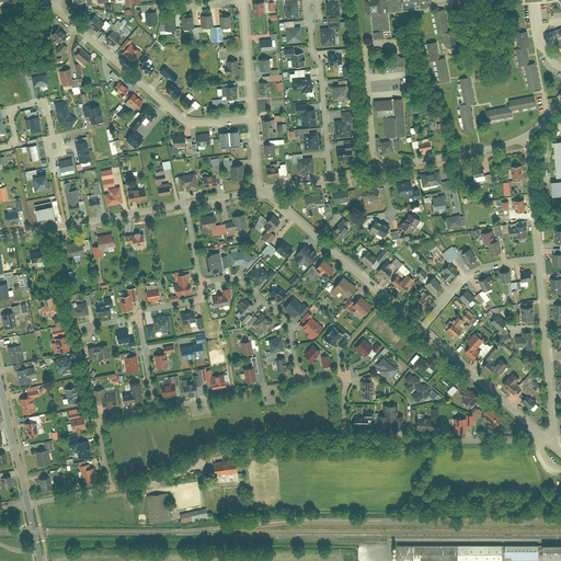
[(296,0),(287,0),(284,0),(286,19),(298,18),(296,0)]
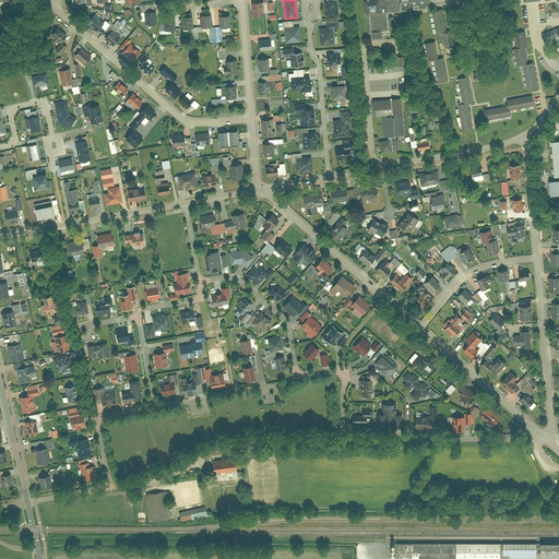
[(365,0),(364,0),(365,15),(368,15),(370,39),(382,38),(381,31),(389,31),(387,12),(431,9),(431,3),(430,0),(365,0)]
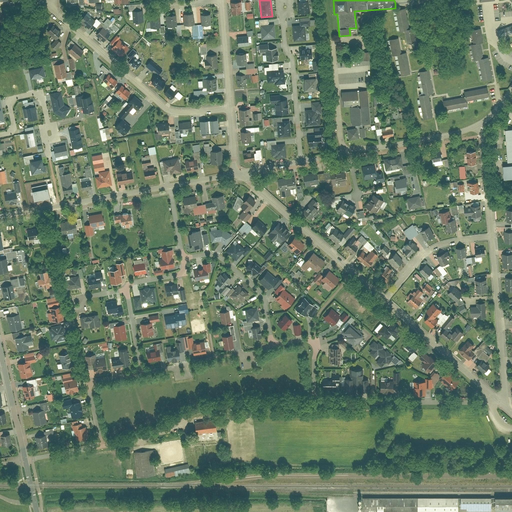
[(309,12),(308,1),(297,2),(298,13),(309,12)]
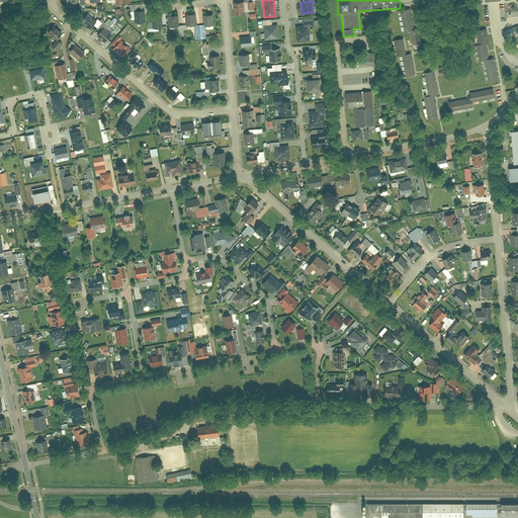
[(242,3),(233,4),(235,14),(243,14),(242,3)]
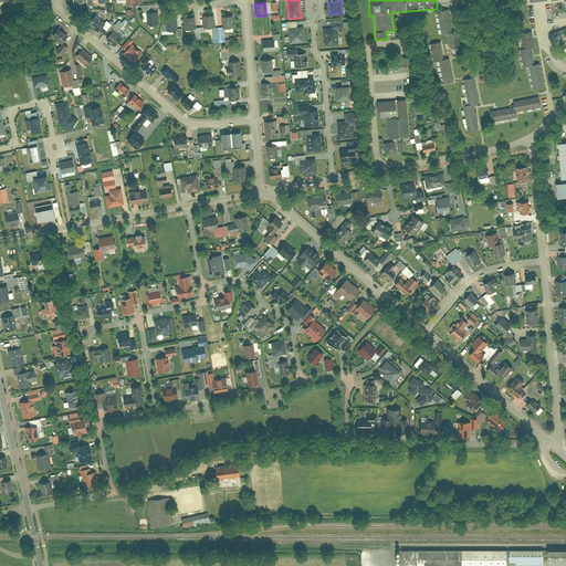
[(147,22),(147,24),(158,24),(158,11),(156,11),(155,4),(143,4),(144,22),(147,22)]
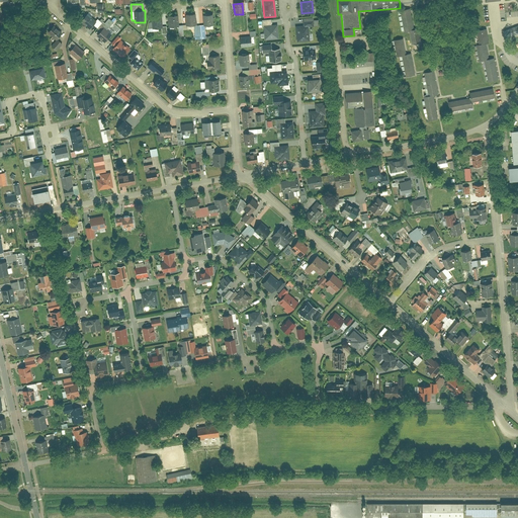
[(410,9),(401,11),(404,28),(410,27),(412,46),(421,44),(419,27),(413,28),(410,9)]
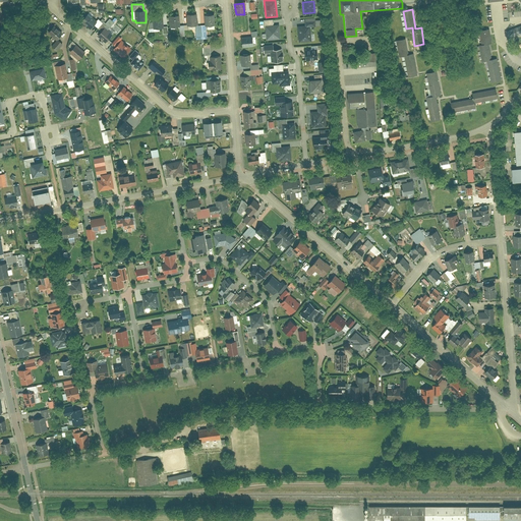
[(87,15),(81,20),(92,29),(94,25),(98,27),(103,21),(99,18),(96,22),(87,15)]
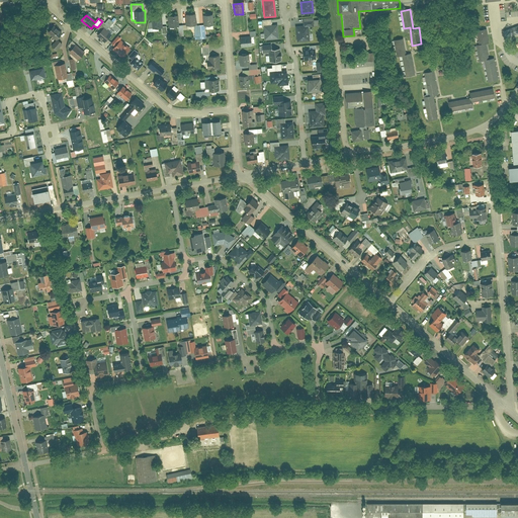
[(177,15),(169,16),(169,26),(178,25),(177,15)]
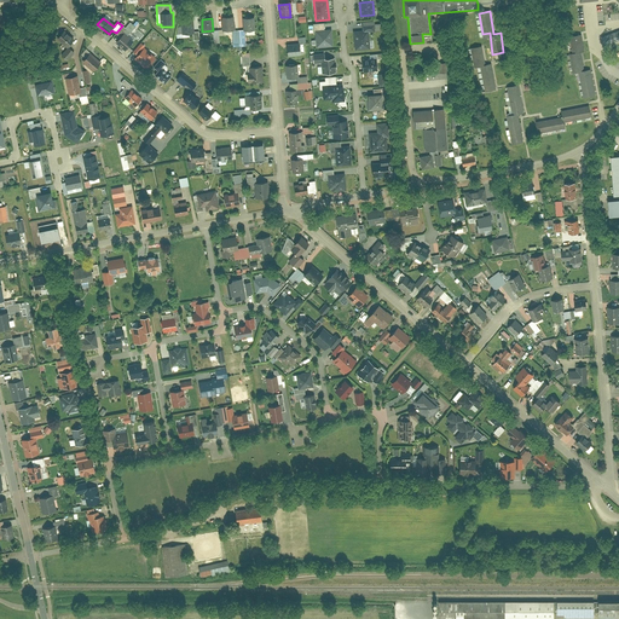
[(254,18),(243,18),(244,33),(254,32),(254,18)]
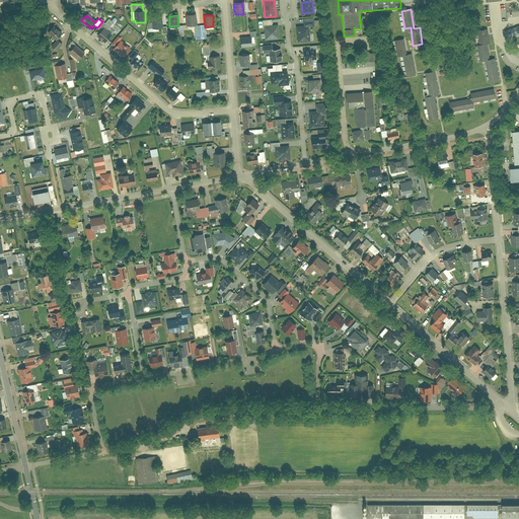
[(161,17),(153,18),(153,22),(149,23),(149,28),(161,27),(161,17)]
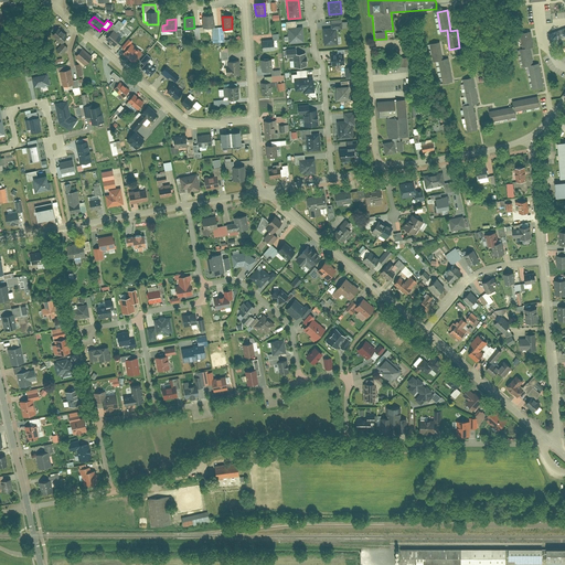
[(321,29),(323,45),(337,44),(336,29),(341,28),(340,19),(330,20),(330,28),(321,29)]
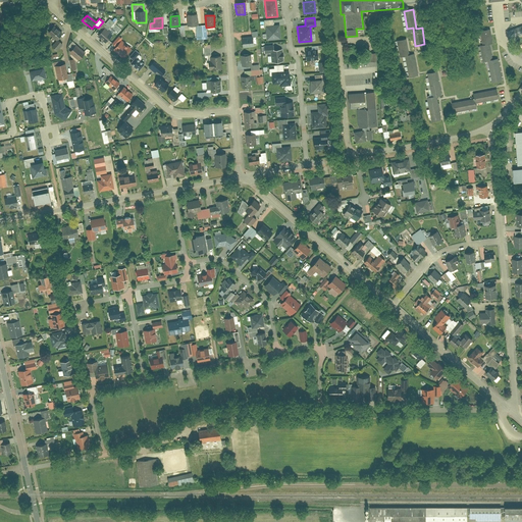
[(264,27),(265,27),(266,40),(280,39),(279,24),(273,24),(272,19),(263,20),(264,27)]
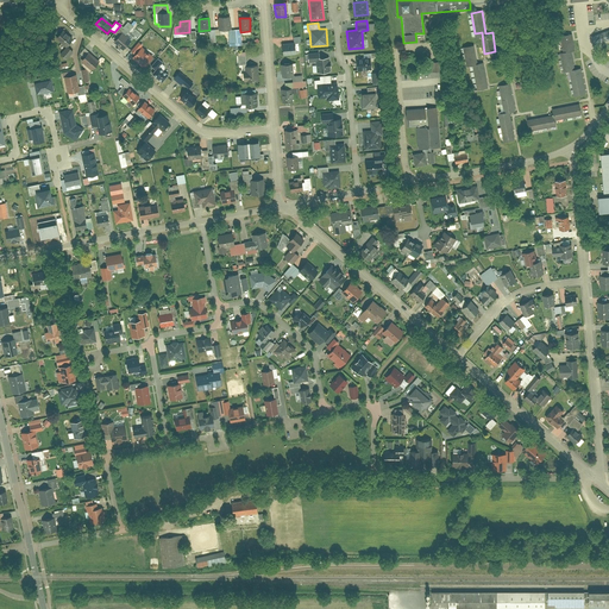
[(56,38),(66,46),(73,38),(63,30),(56,38)]
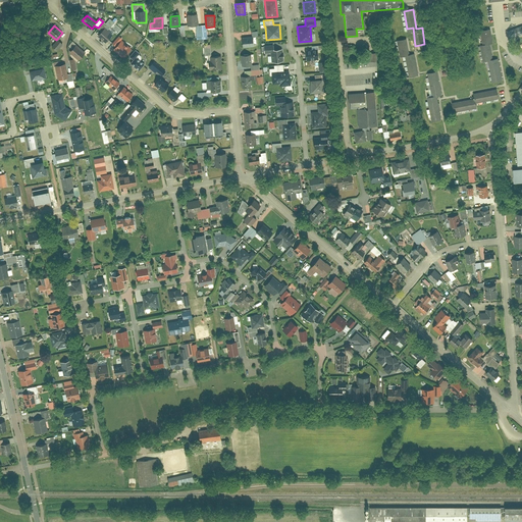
[(521,25),(505,33),(508,40),(521,34),(521,25)]
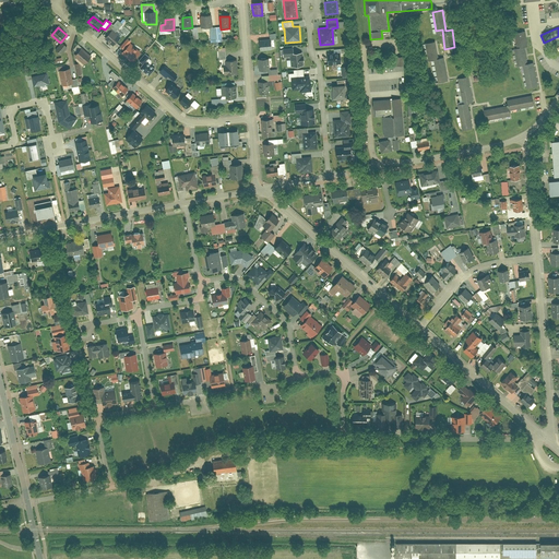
[(524,66),(527,87),(537,86),(533,63),(526,64),(524,47),(528,46),(526,31),(515,32),(518,48),(513,48),(516,68),(524,66)]
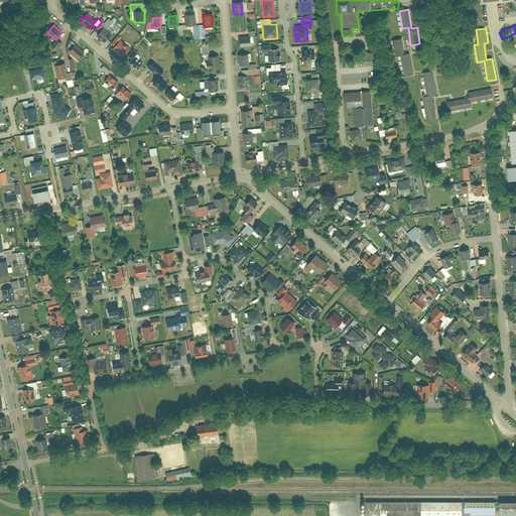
[(104,29),(99,35),(105,41),(110,35),(104,29)]
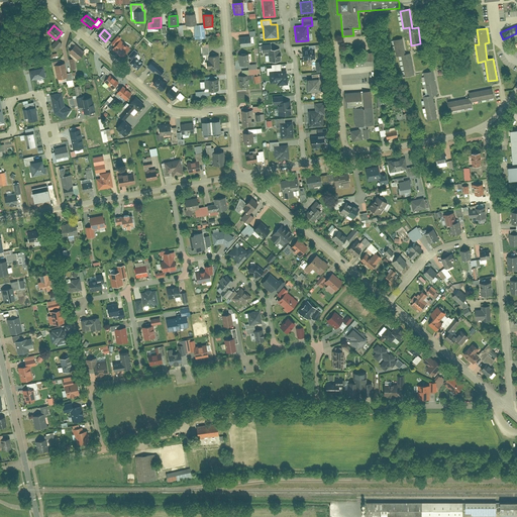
[(247,38),(239,38),(239,45),(251,45),(251,38),(254,38),(254,31),(247,31),(247,38)]
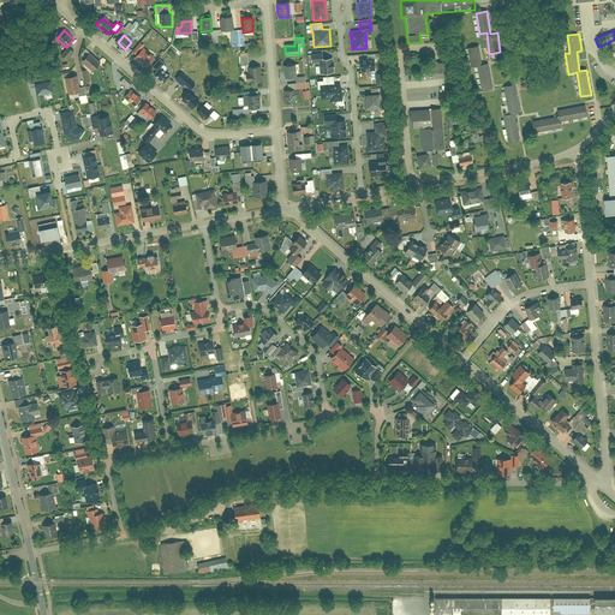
[(139,55),(136,59),(147,69),(154,59),(143,49),(145,46),(141,42),(135,51),(139,55)]
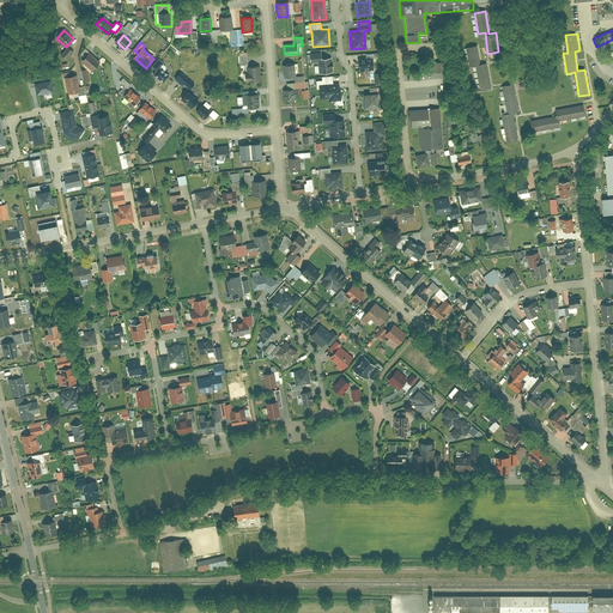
[(475,66),(480,89),(491,86),(486,65),(480,65),(475,44),(466,47),(469,67),(475,66)]
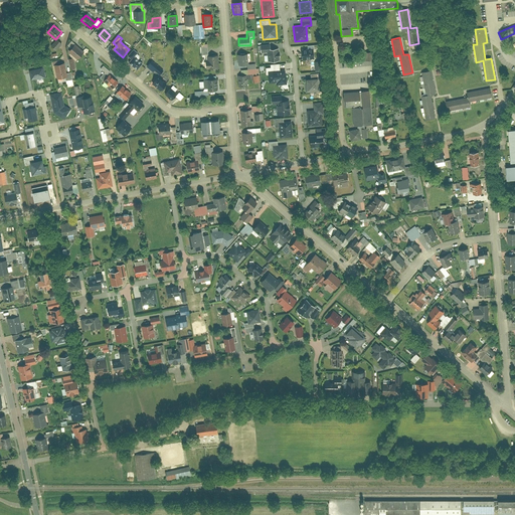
[(56,39),(50,45),(55,50),(61,43),(56,39)]
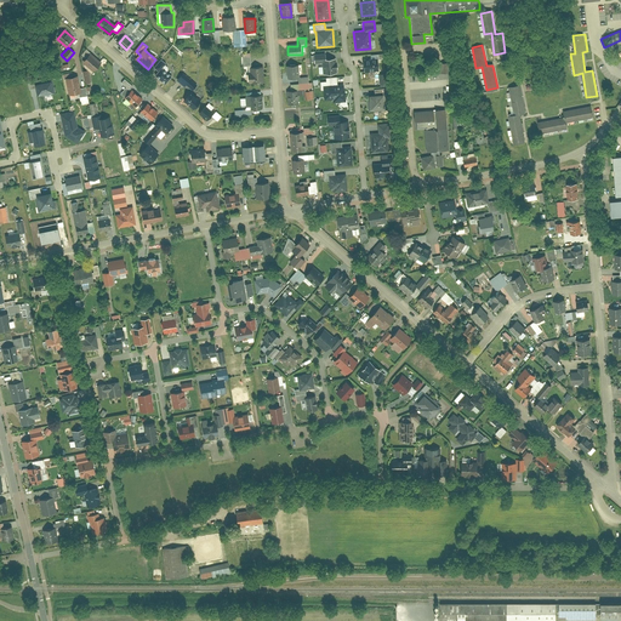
[(91,53),(84,62),(93,70),(101,63),(91,53)]
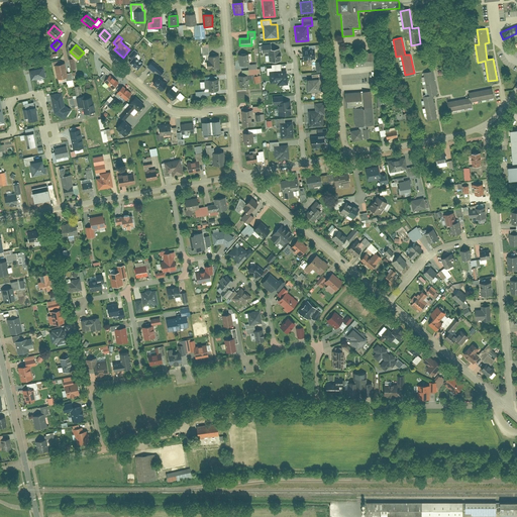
[(271,44),(261,45),(262,53),(268,53),(269,62),(280,61),(280,48),(271,49),(271,44)]
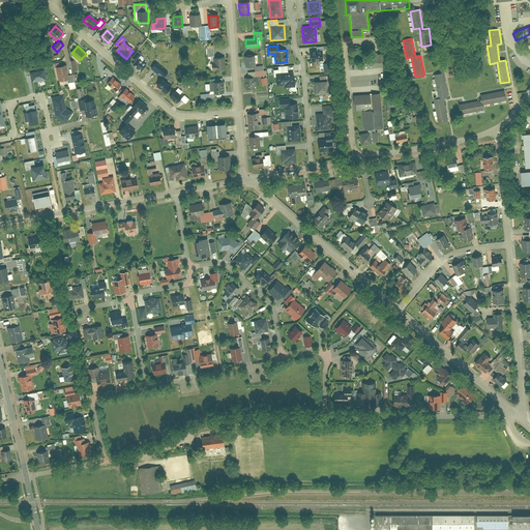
[(322,50),(310,51),(310,61),(323,60),(322,50)]
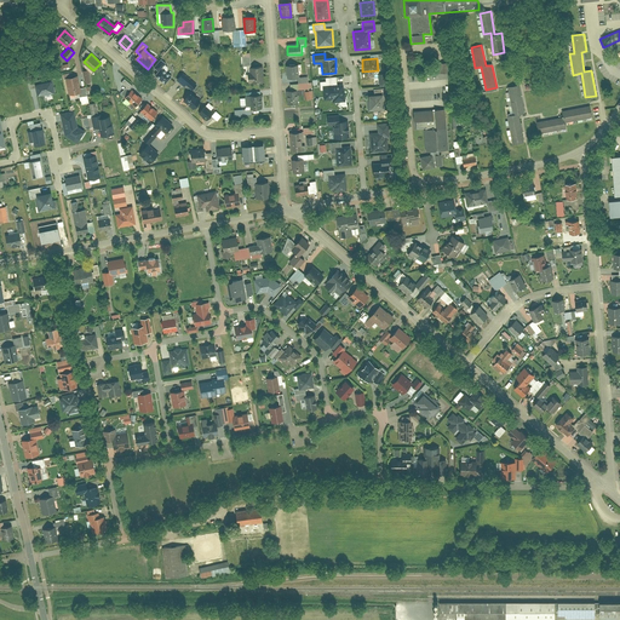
[(298,65),(286,67),(287,78),(299,78),(298,65)]
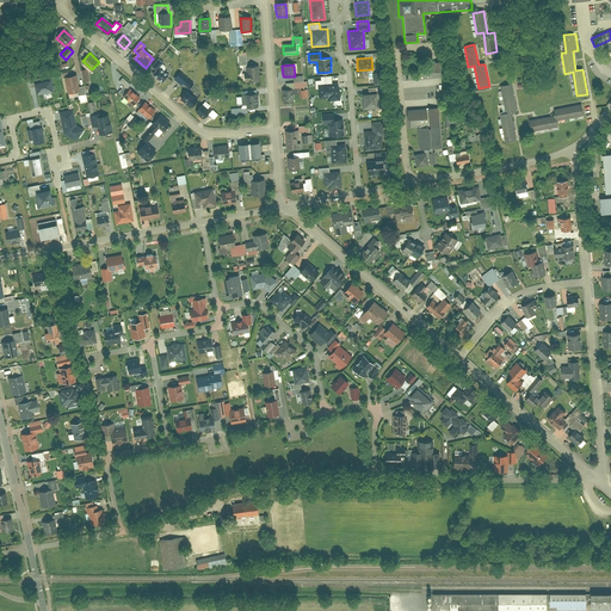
[(258,67),(245,68),(246,82),(259,81),(258,67)]
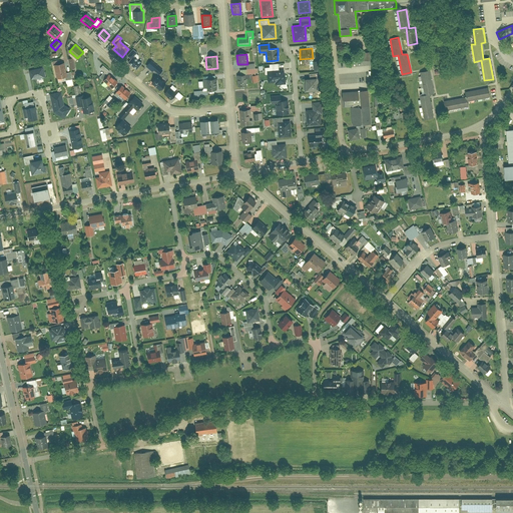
[(129,63),(136,70),(142,63),(135,57),(129,63)]
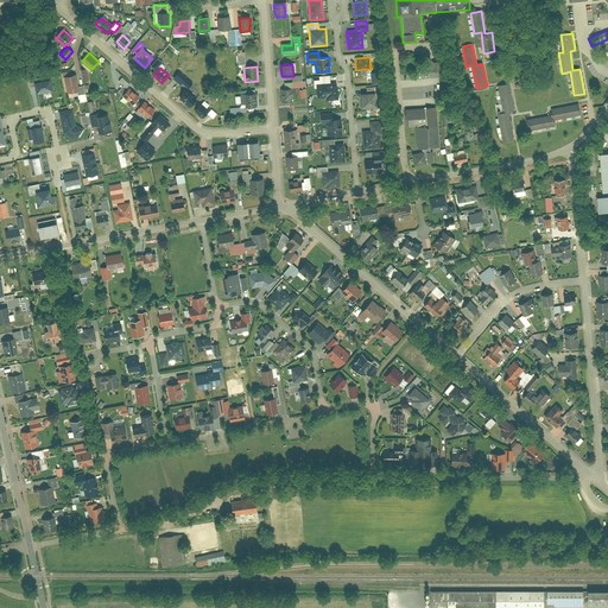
[(179,74),(175,78),(187,90),(191,86),(179,74)]
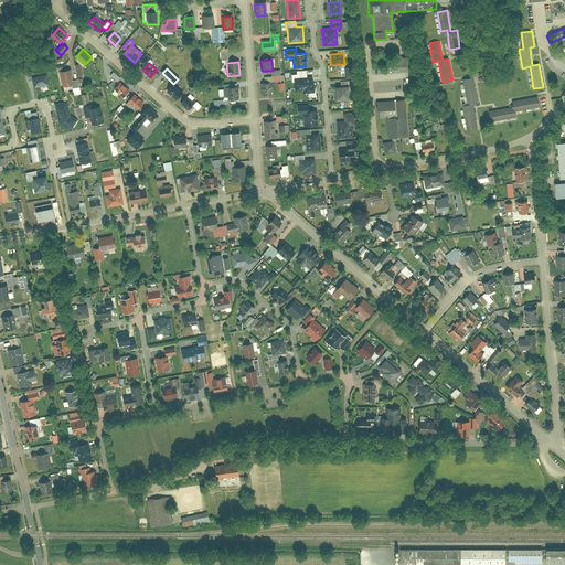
[(67,71),(59,73),(62,86),(71,85),(67,71)]
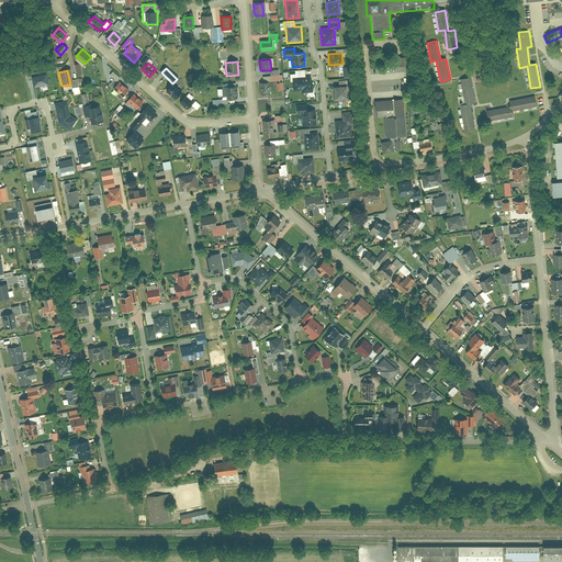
[(279,70),(270,71),(271,81),(280,80),(279,70)]
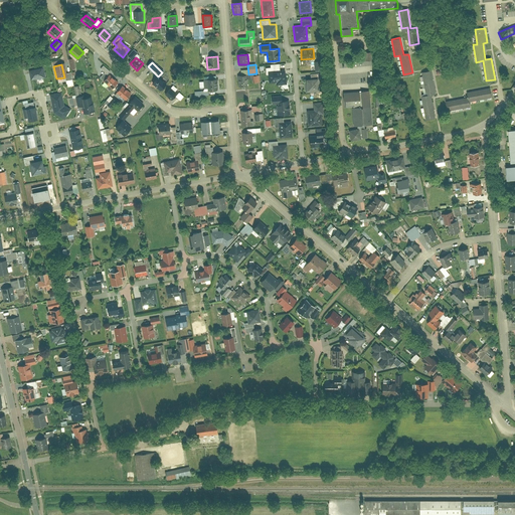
[(271,67),(266,67),(266,75),(268,75),(269,82),(278,82),(278,84),(285,84),(285,70),(280,70),(280,64),(271,65),(271,67)]
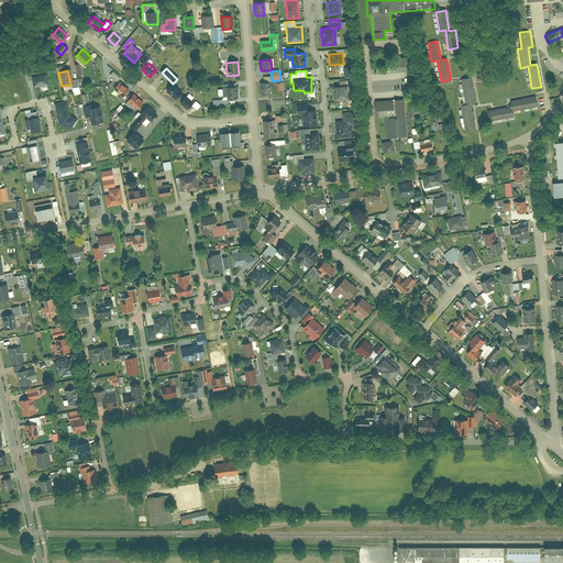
[(47,73),(31,77),(34,89),(50,86),(47,73)]
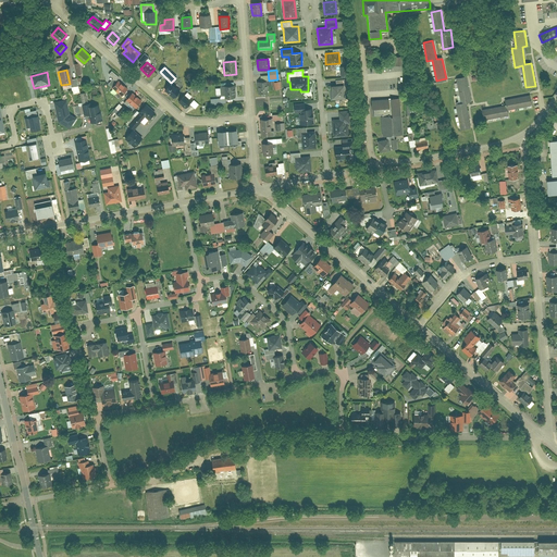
[(456,106),(460,130),(470,127),(467,106),(471,103),(467,77),(458,79),(462,104),(456,106)]
